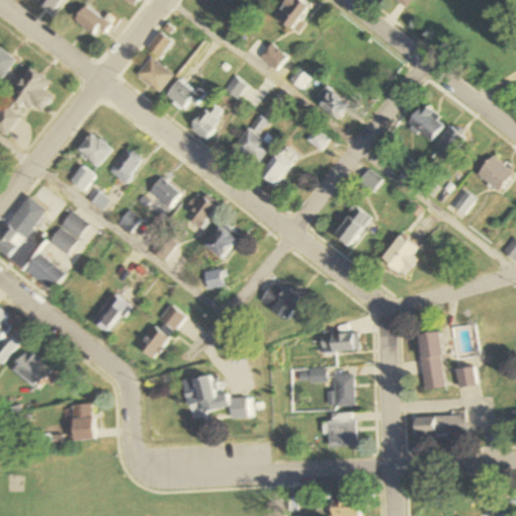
[(36,0),(50,12),(60,0),(36,0)]
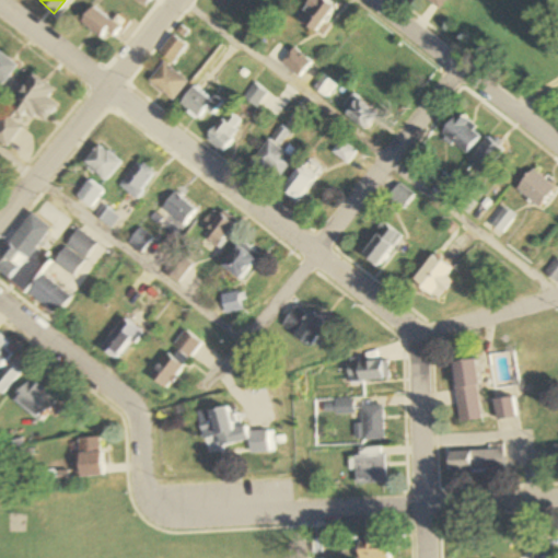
[(80,20),(104,42),(117,27),(93,6),(80,20)]
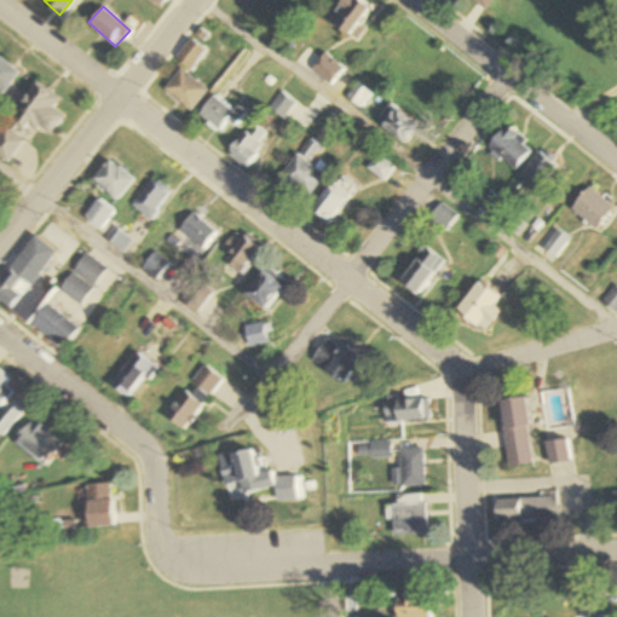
[(174,56),(188,67),(203,50),(189,38),(174,56)]
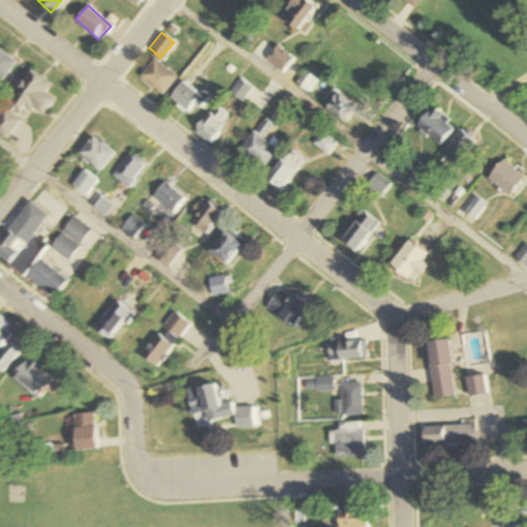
[(291,57),(275,43),(264,58),(280,71),(291,57)]
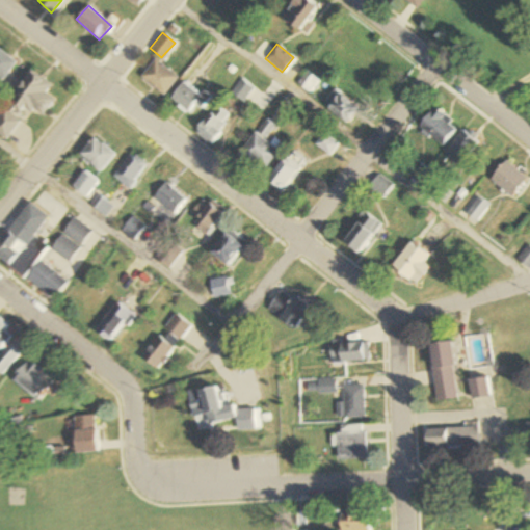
[(0,80),(16,60),(0,49),(0,80)]
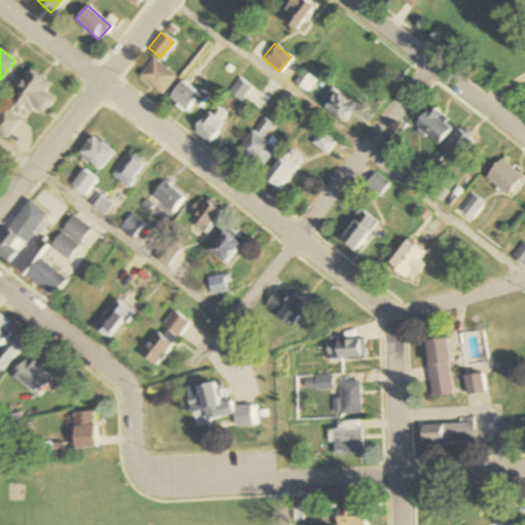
[(161,93),(175,75),(152,57),(138,75),(161,93)]
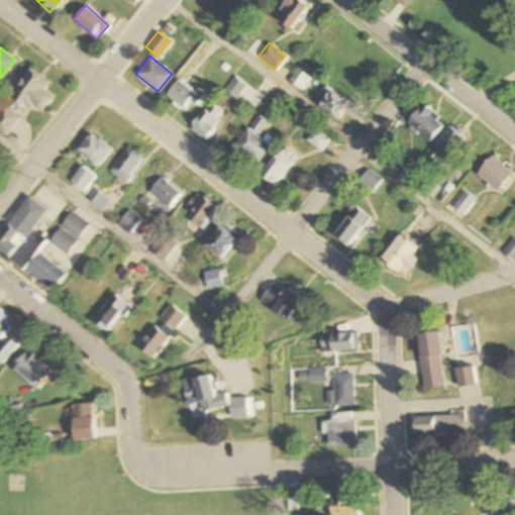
[(310,75),(297,67),(289,80),(301,88),(310,75)]
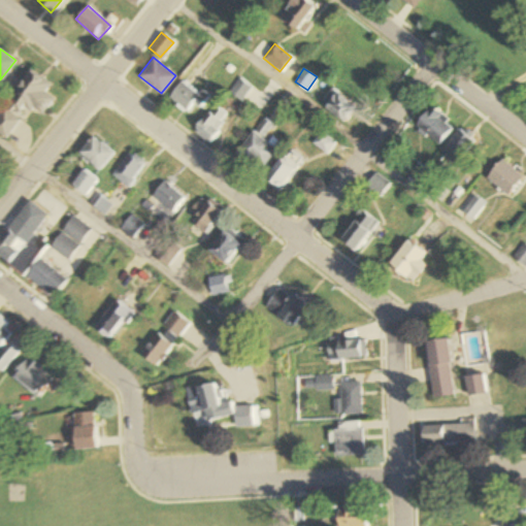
[(3,107),(2,106),(0,109),(0,134),(4,137),(27,104),(41,114),(53,97),(43,91),(50,83),(30,69),(3,107)]
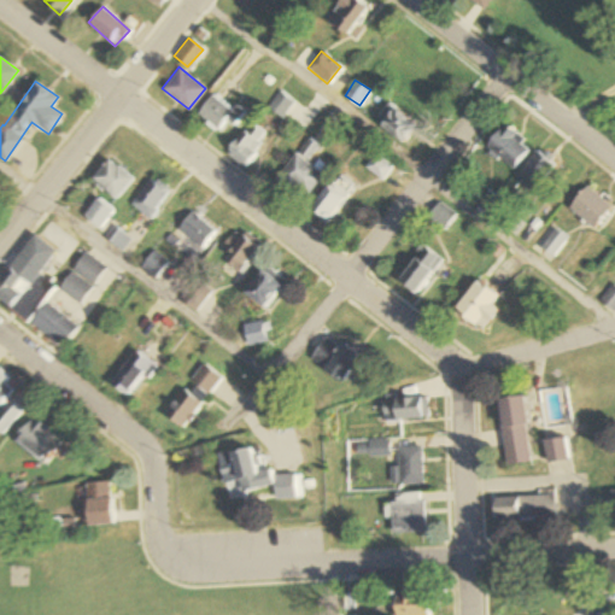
[(293,100),(279,89),(265,105),(280,117),(293,100)]
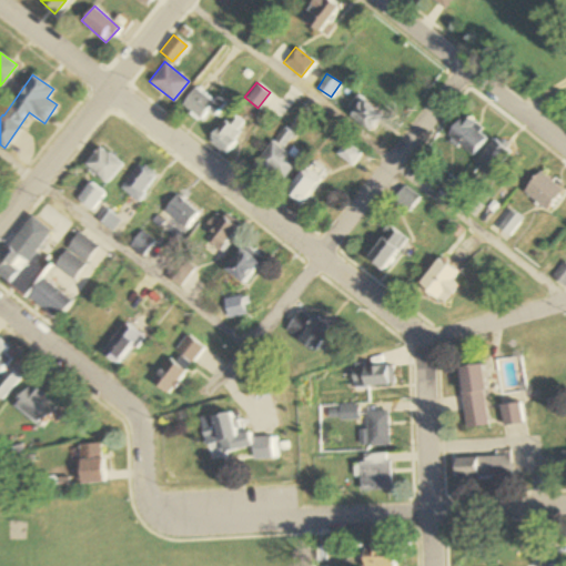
[(218,95),(209,102),(199,88),(182,100),(198,122),(223,103),(218,95)]
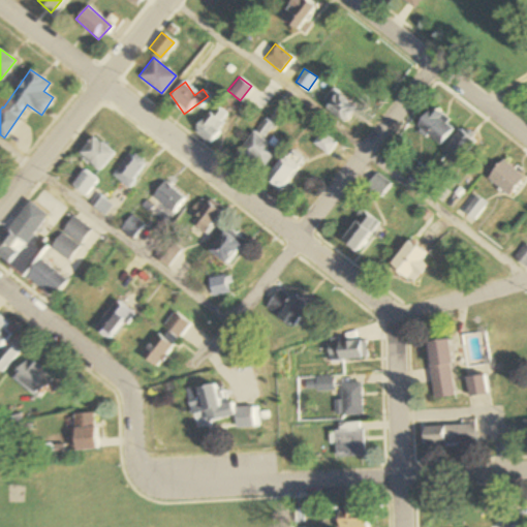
[(358,104),(333,87),(320,103),(345,122),(358,104)]
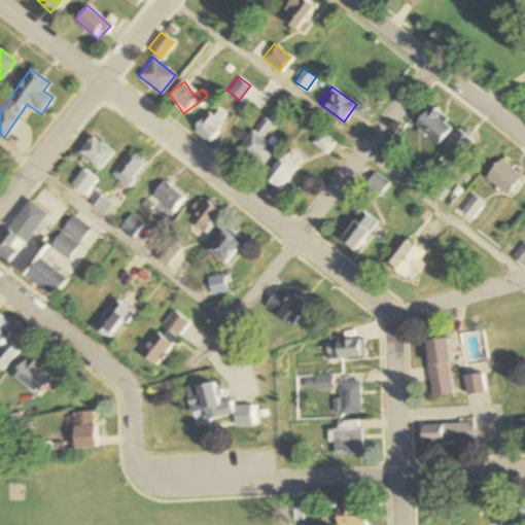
[(194,130),(210,141),(228,113),(211,103),(194,130)]
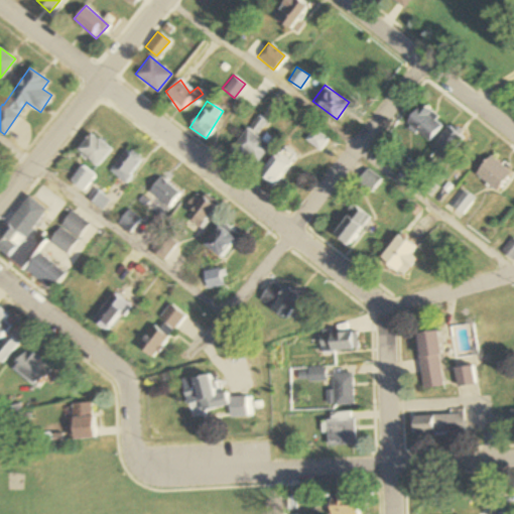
[(421,139),(440,128),(426,105),(407,116),(421,139)]
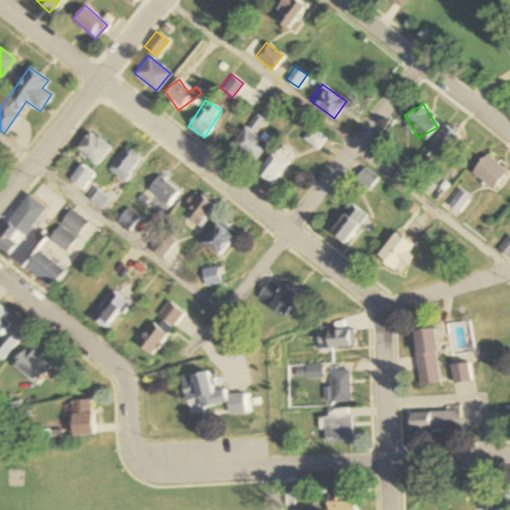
[(247,122),(228,148),(254,167),(269,145),(253,133),(263,119),(255,113),(248,123),(247,122)]
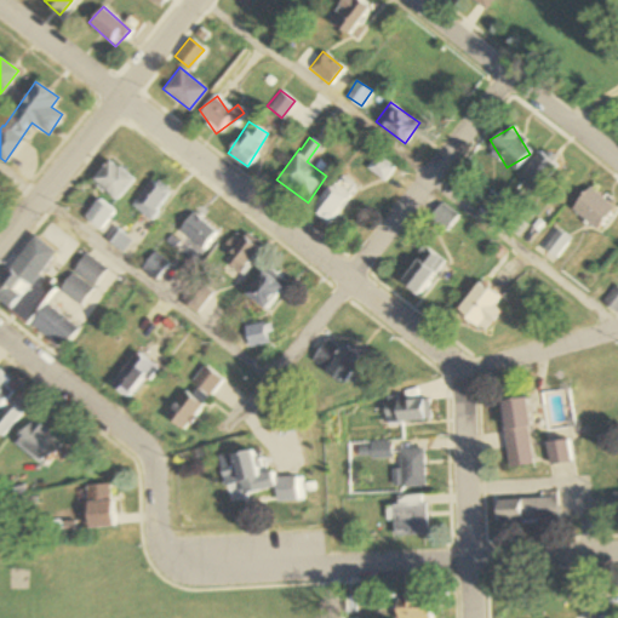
[(556,165),(541,149),(516,173),(532,190),(556,165)]
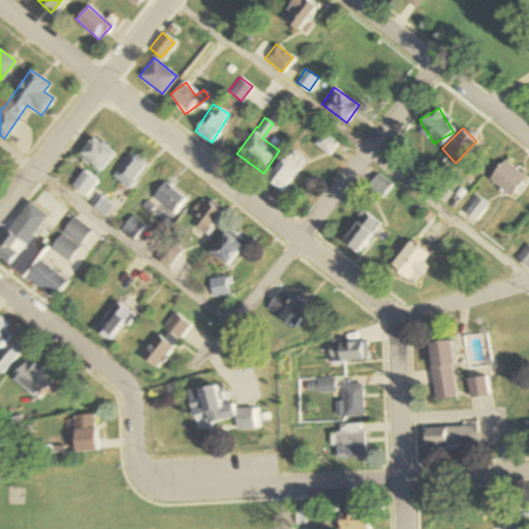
[(99,170),(114,152),(93,135),(78,154),(99,170)]
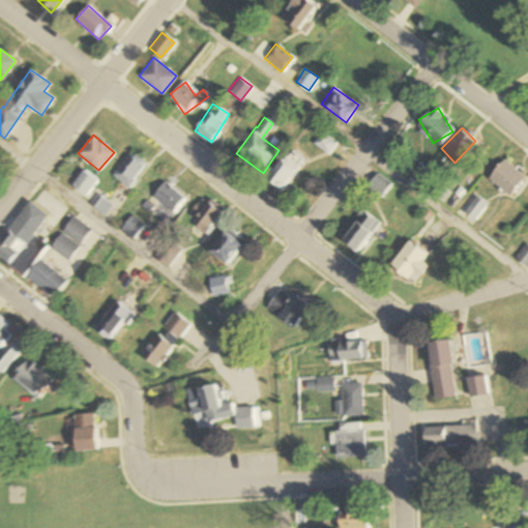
[(112,175),(128,187),(147,162),(129,149),(112,175)]
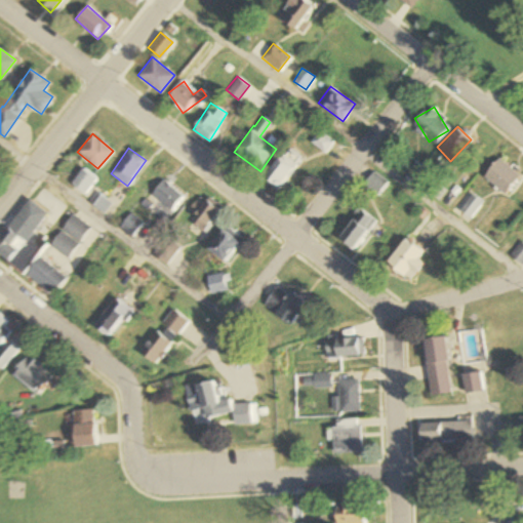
[(277,189),(296,165),(281,153),(263,176),(277,189)]
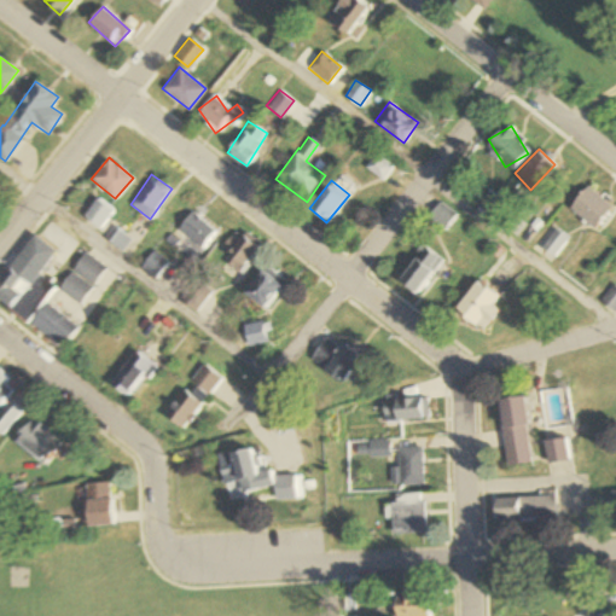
[(593,228),(612,205),(586,185),(568,208),(593,228)]
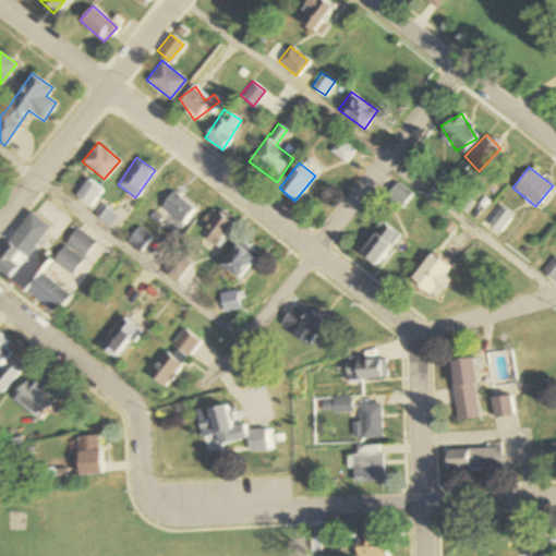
[(87,205),(100,190),(88,178),(74,193),(87,205)]
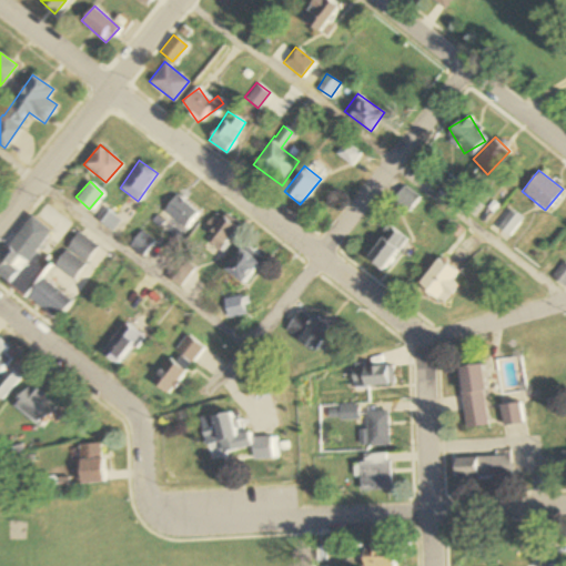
[(420,196),(404,184),(392,200),(407,212),(420,196)]
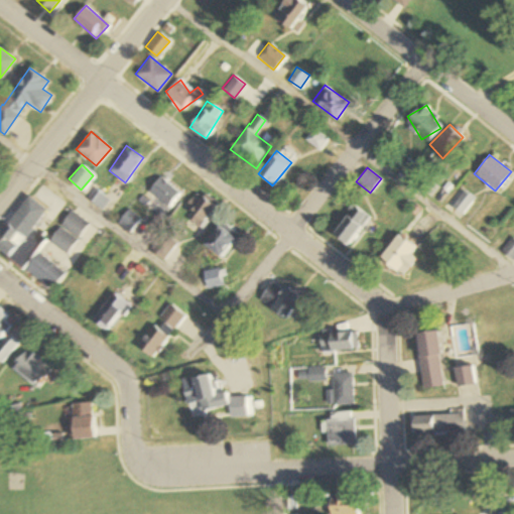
[(147,190),(167,208),(182,190),(161,173),(147,190)]
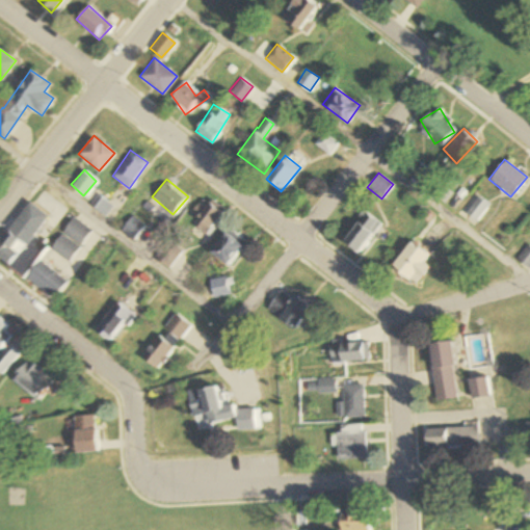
[(93,206),(101,213),(107,206),(99,199),(93,206)]
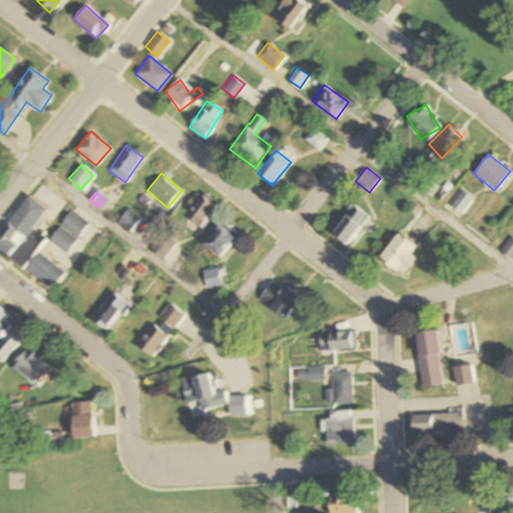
[(203,226),(213,198),(197,192),(186,219),(203,226)]
